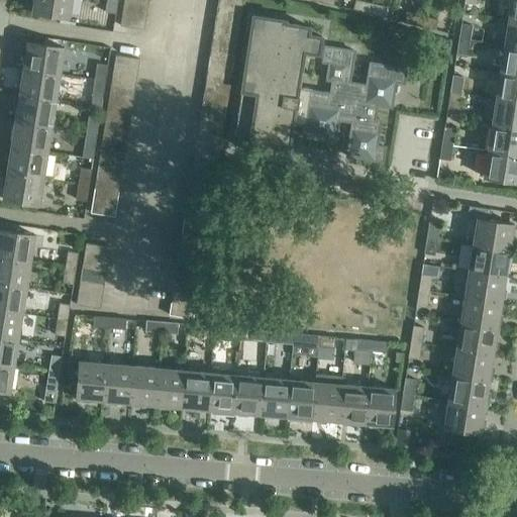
[(72,0),(33,0),(32,10),(32,11),(69,17),(72,0)]
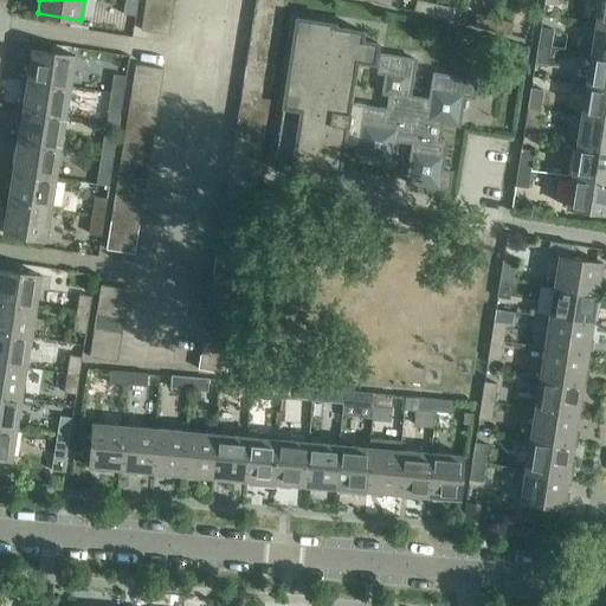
[(137,0),(126,0),(123,14),(136,17),(137,0)]
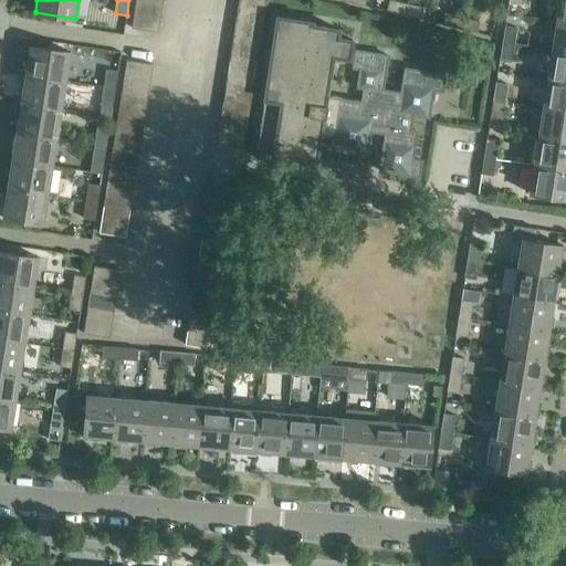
[(388,0),(387,11),(404,16),(407,3),(391,0),(388,0)]
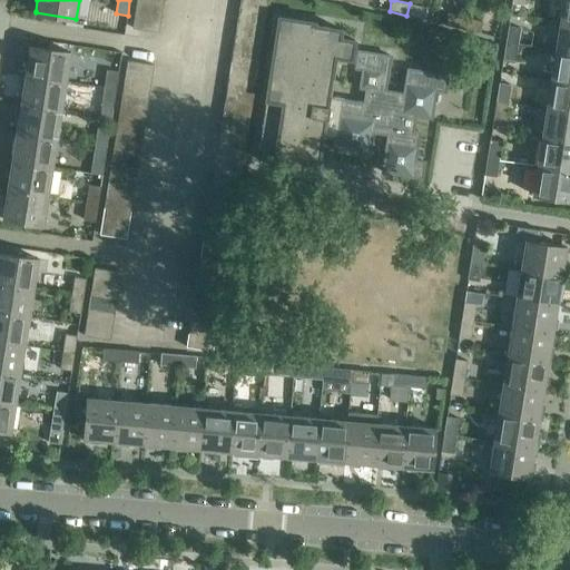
[(569,0),(562,0),(560,22),(569,23),(569,0)]
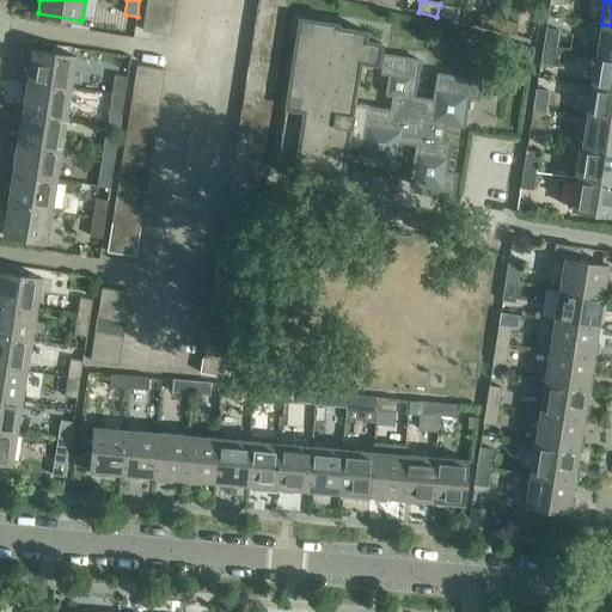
[(147,1),(145,16),(173,20),(176,6),(147,1)]
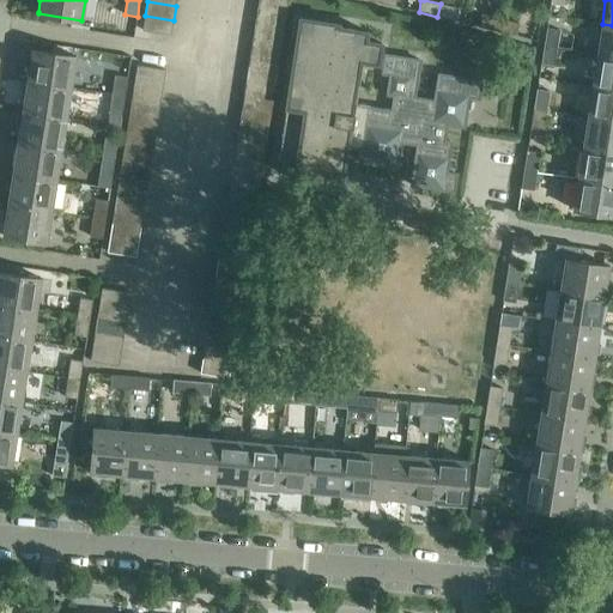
[(441,4),(437,17),(455,20),(459,8),(441,4)]
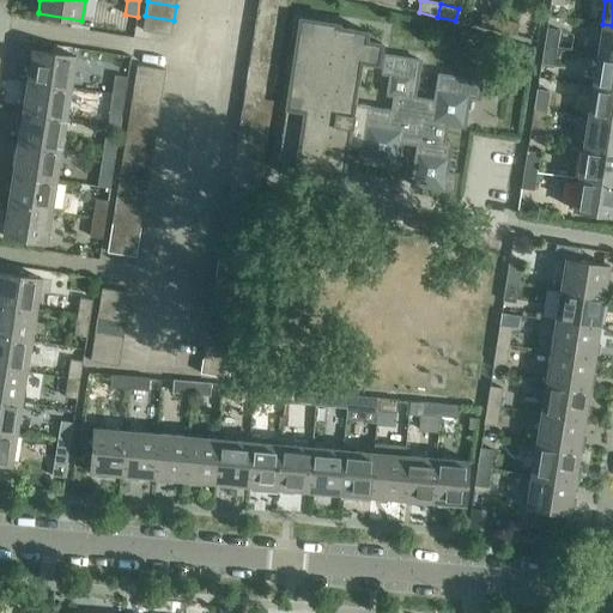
[(258,11),(255,26),(283,31),(285,16),(258,11)]
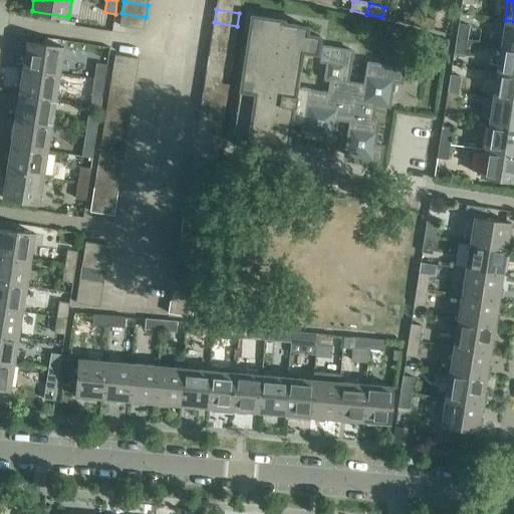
[(402,22),(419,26),(421,16),(405,12),(402,22)]
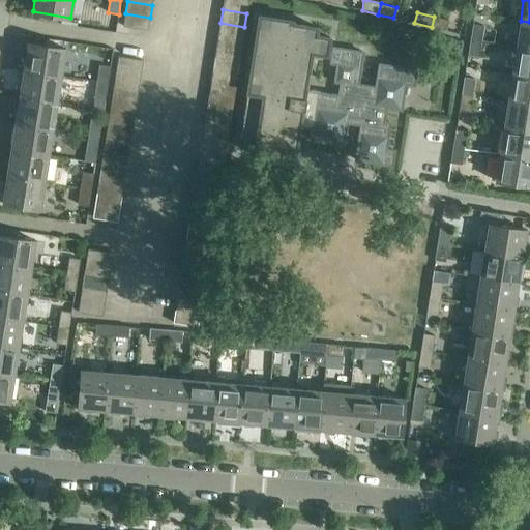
[(150,18),(125,13),(123,26),(148,30),(150,18)]
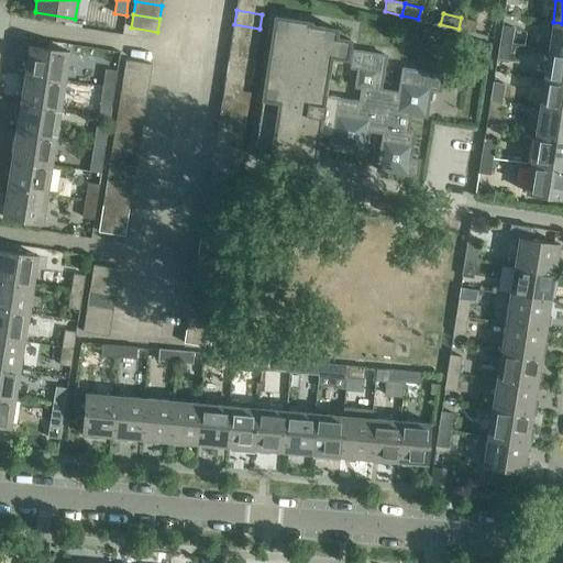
[(461,18),(459,29),(474,33),(476,21),(461,18)]
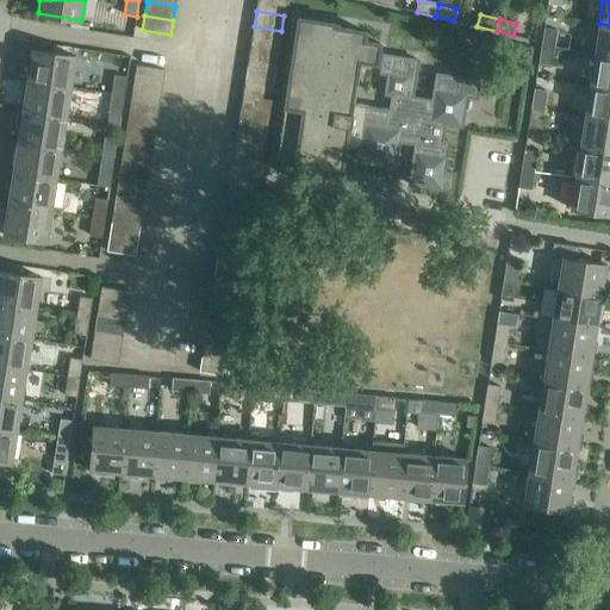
[(609,25),(599,24),(595,55),(609,57),(609,25)]
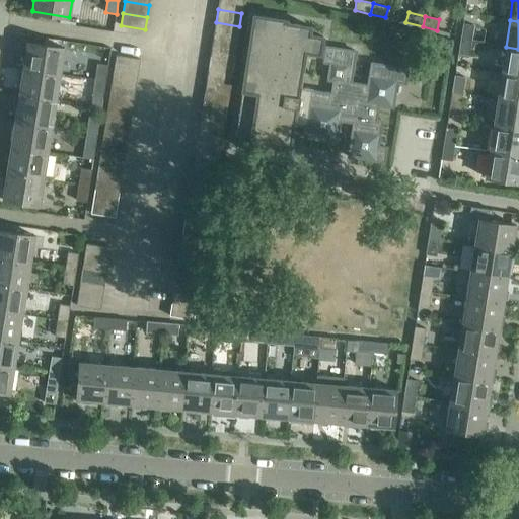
[(216,22),(214,33),(238,38),(239,26),(216,22)]
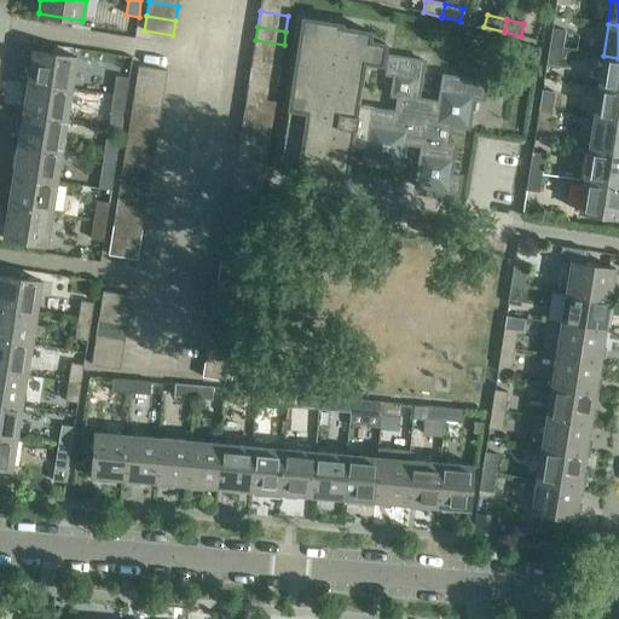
[(553,28),(549,47),(562,48),(565,30),(553,28)]
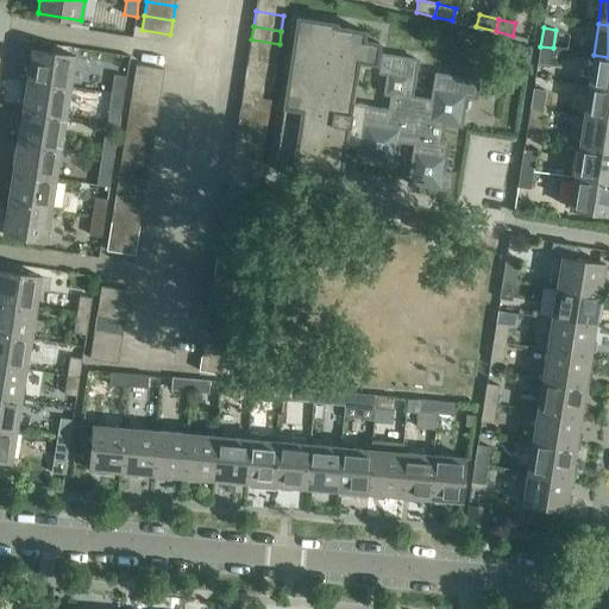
[(251,39),(249,54),(277,58),(280,44),(251,39)]
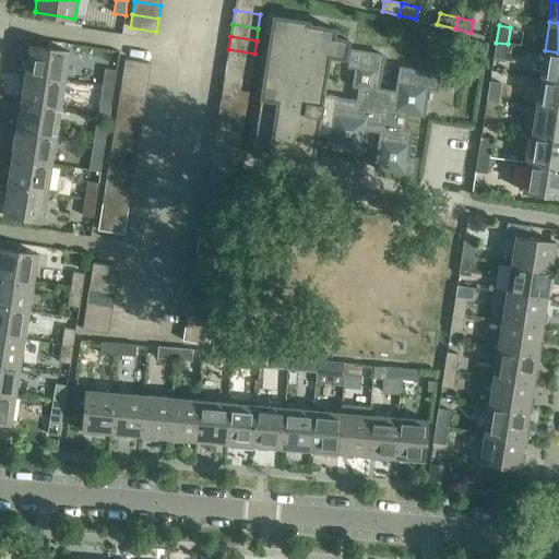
[(508,44),(496,43),(494,60),(504,61),(508,44)]
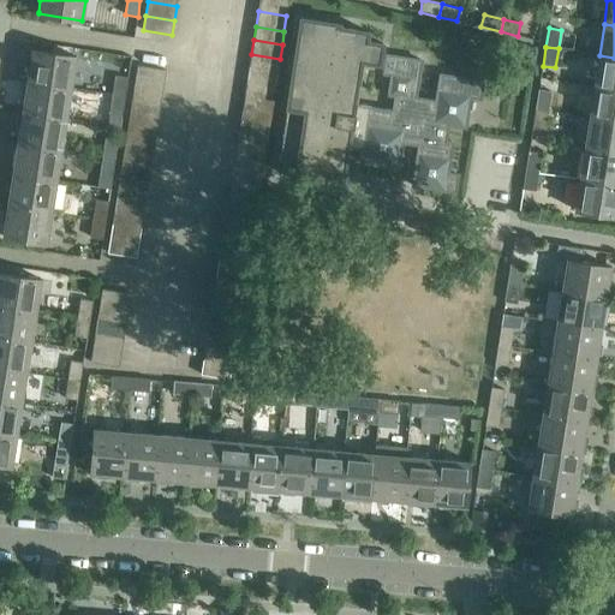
[(33,52),(28,81),(71,88),(76,57),(33,49),(33,52)]
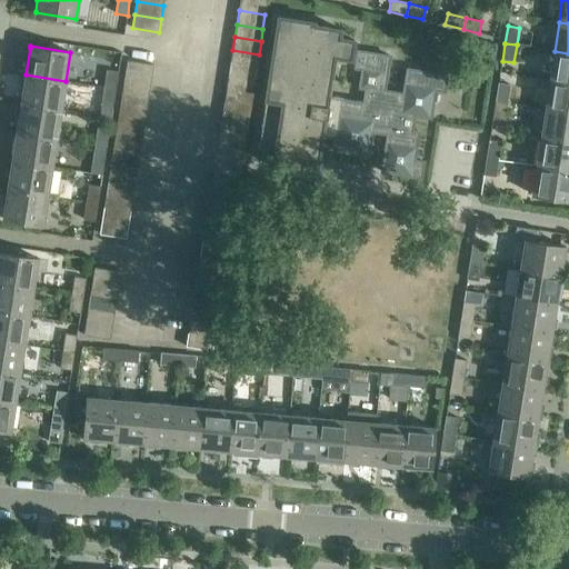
[(232,50),(230,62),(257,67),(259,55),(232,50)]
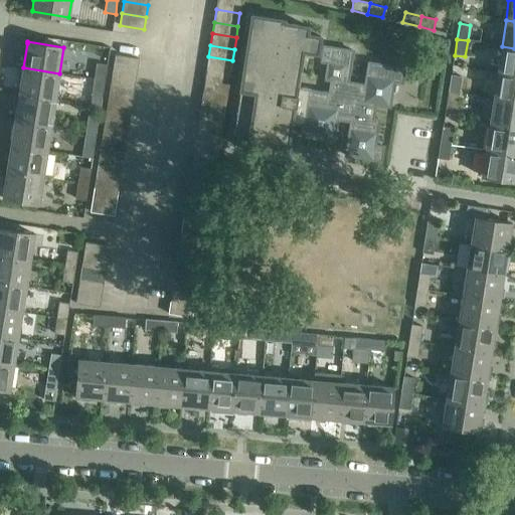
[(289,134),(333,141),(337,114),(351,116),(345,155),(381,161),(383,146),(375,145),(379,119),(373,119),(375,105),(389,107),(393,81),(402,82),(404,67),(368,62),(365,84),(348,81),(353,50),(324,46),(321,61),(328,62),(325,79),(331,80),(329,93),(309,90),(304,119),(292,117),(289,134)]
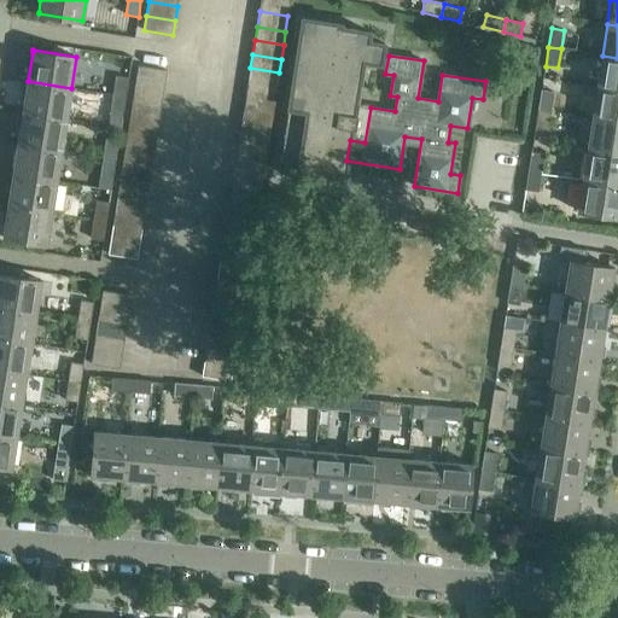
[(617,58),(602,56),(598,86),(617,89),(617,58)]
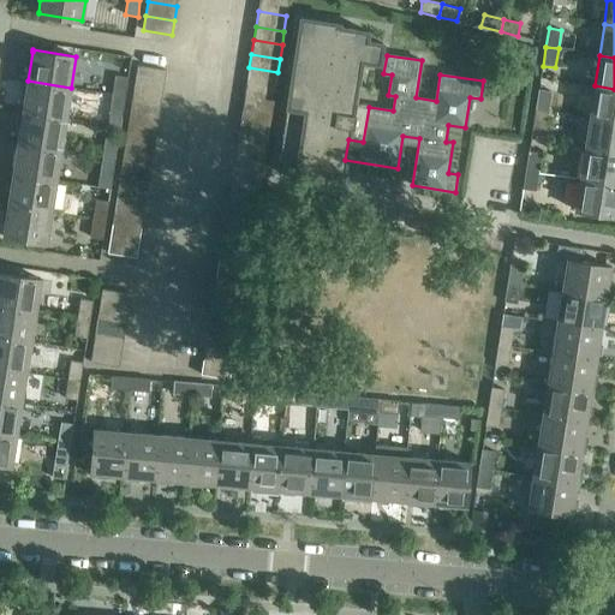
[(138,66),(135,82),(163,85),(166,71),(138,66)]
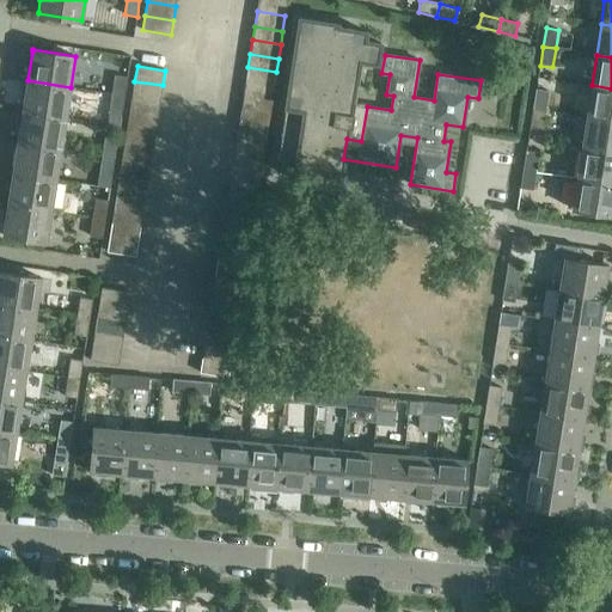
[(248,67),(246,81),(274,86),(276,72),(248,67)]
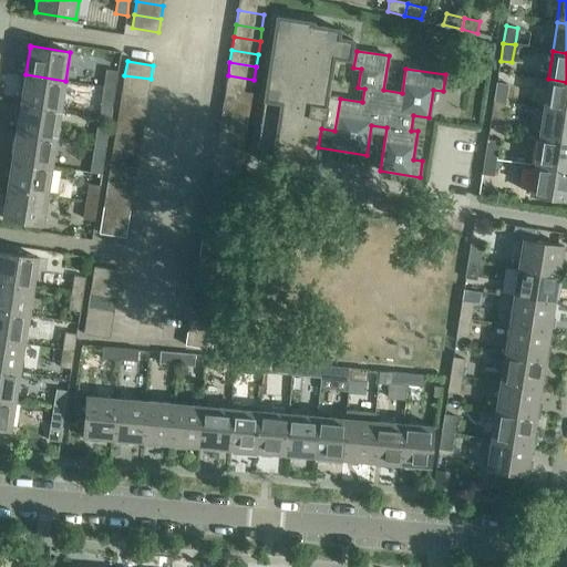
[(106,70),(104,88),(115,90),(119,72),(106,70)]
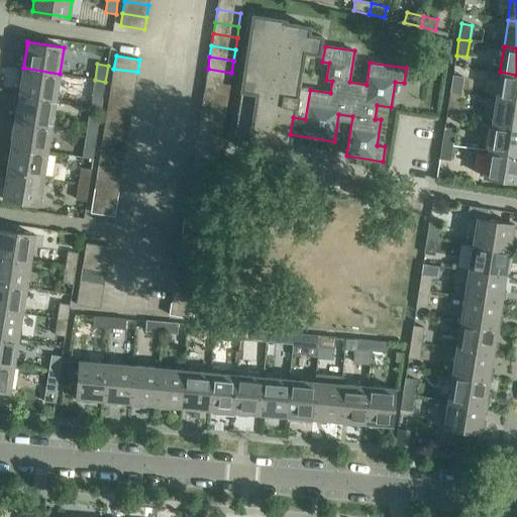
[(23,68),(19,94),(56,99),(60,74),(23,68)]
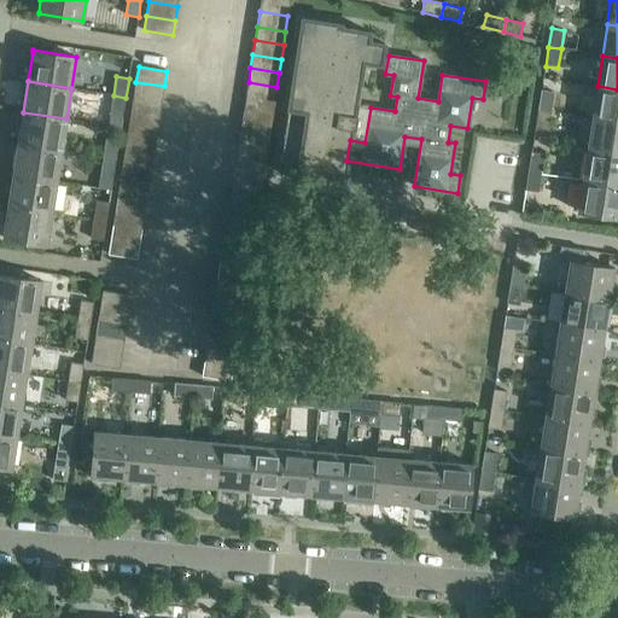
[(135,82),(134,95),(162,99),(164,86),(135,82)]
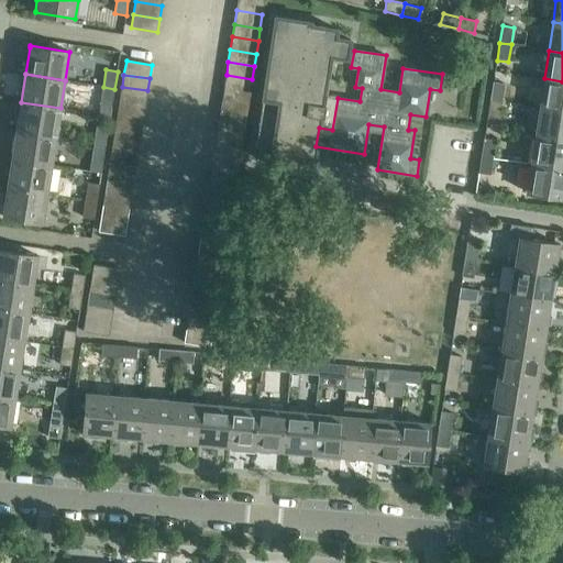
[(227,75),(224,87),(250,91),(252,79),(227,75)]
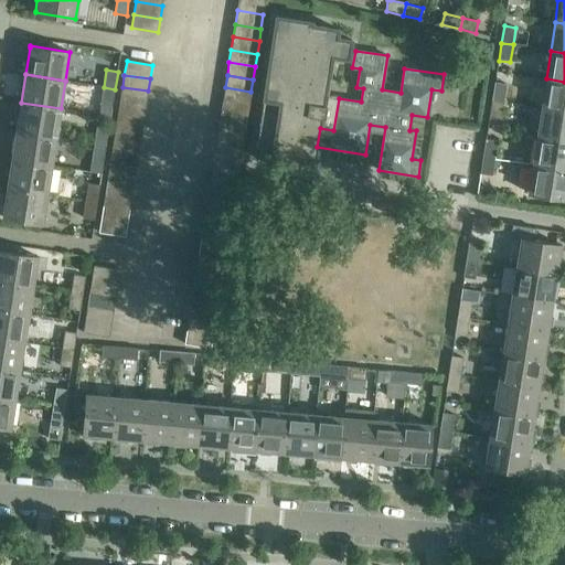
[(564,82),(546,78),(542,107),(564,110),(564,82)]
